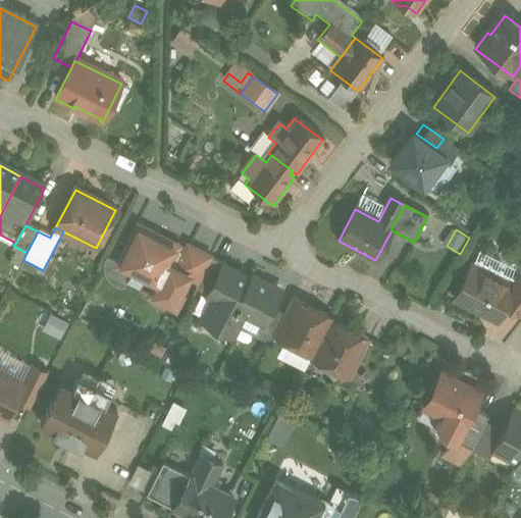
[(138,234),(134,231),(117,265),(132,272),(127,281),(140,288),(143,282),(157,291),(153,297),(173,307),(188,278),(174,272),(177,267),(166,262),(172,250),(139,234),(138,234)]
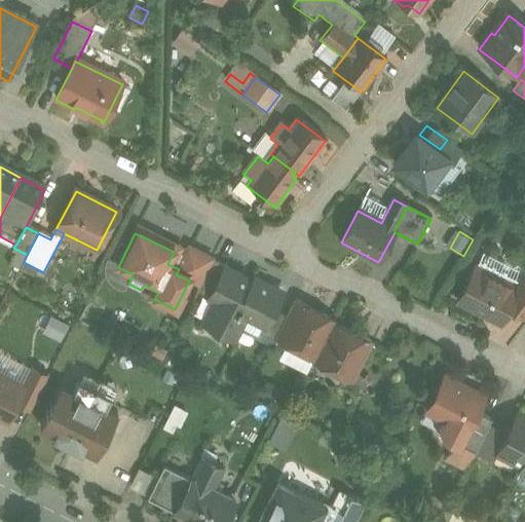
[(91,261),(96,254),(74,243),(71,250),(91,261)]
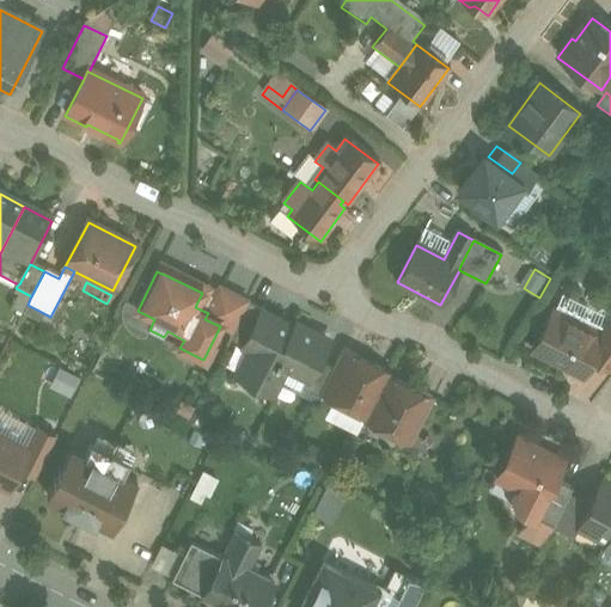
[(248,305),(219,290),(208,313),(205,319),(220,326),(233,332),(248,305)]
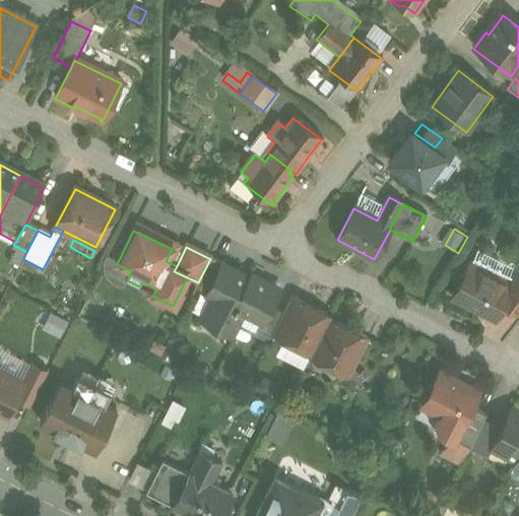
[(468,270),(467,270),(453,300),(495,321),(502,306),(512,287),(510,287),(491,277),(498,262),(477,252),(468,270)]
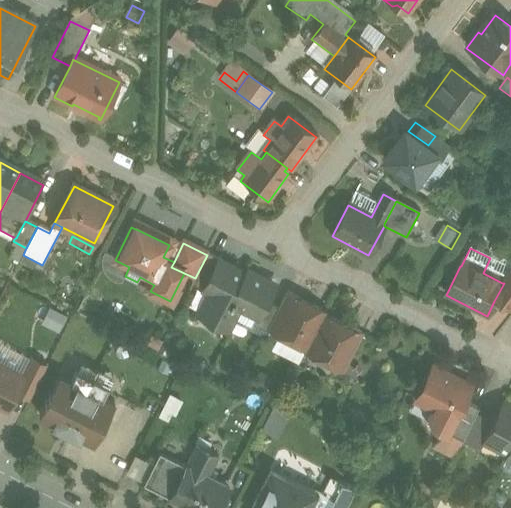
[(219,262),(207,255),(195,278),(207,285),(218,263),(219,262)]
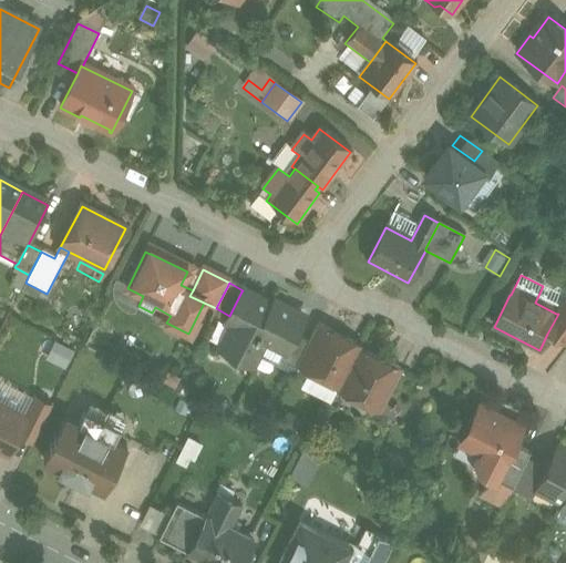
[(242,292),(229,316),(226,324),(238,329),(228,348),(253,360),(249,366),(251,367),(264,343),(284,352),(285,354),(294,337),(302,318),(274,304),(273,307),(242,292)]
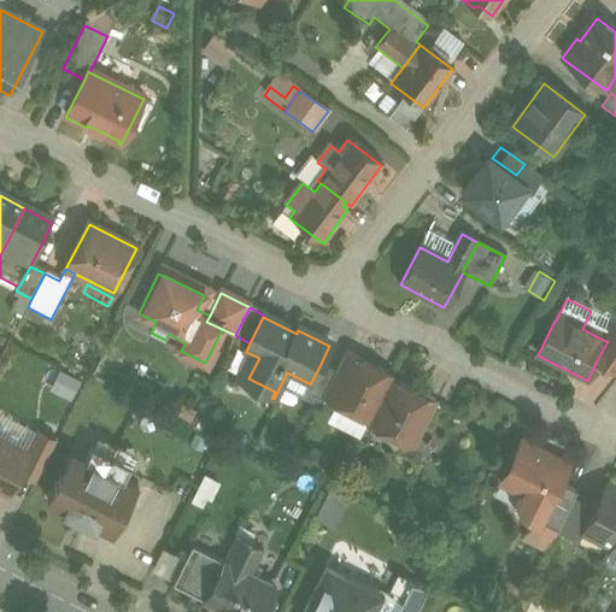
[(615,324),(605,341),(608,341),(596,363),(615,372),(615,324)]
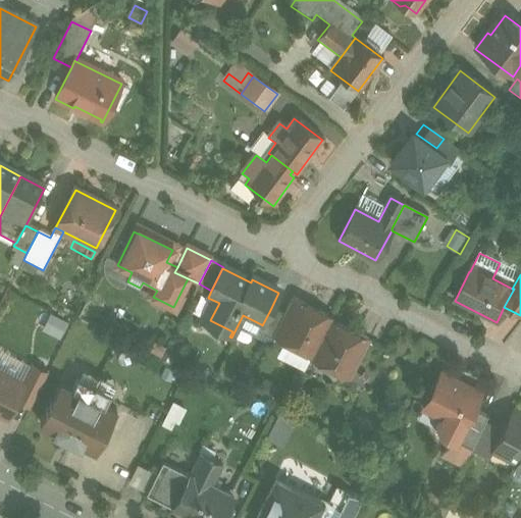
[(304,305),(292,299),(282,316),(275,332),(285,338),(283,343),(312,357),(310,360),(311,360),(331,320),(304,307),(304,305)]
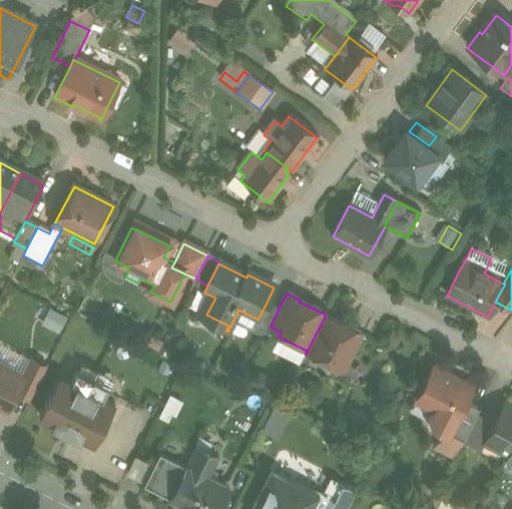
[(278,311),(266,305),(258,320),(257,319),(252,328),(267,335),(271,327),(278,311)]
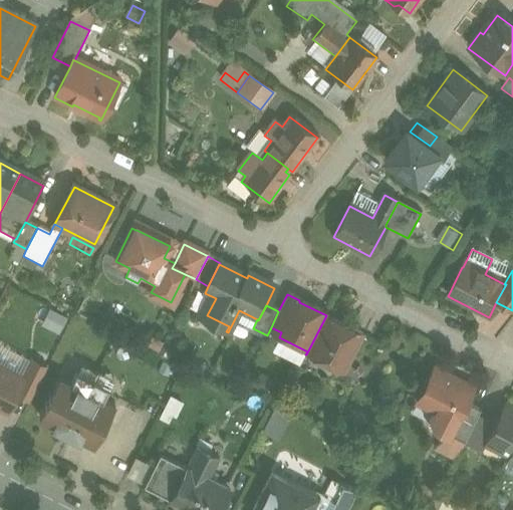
[(54,311),(46,327),(64,336),(72,319),(54,311)]
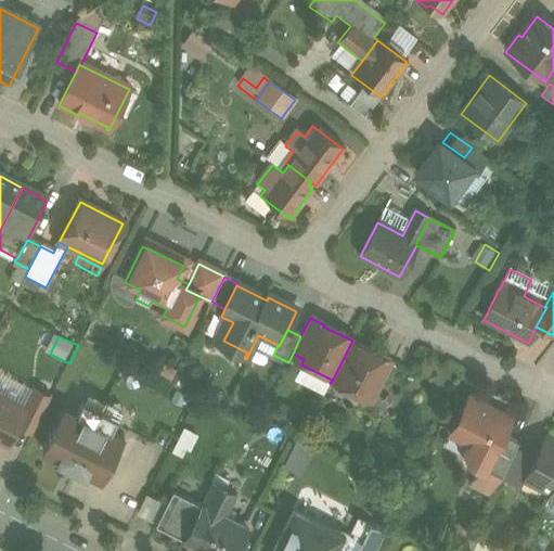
[(379,358),(351,344),(352,341),(331,383),(361,399),(364,393),(376,399),(394,364),(381,357),(379,358)]
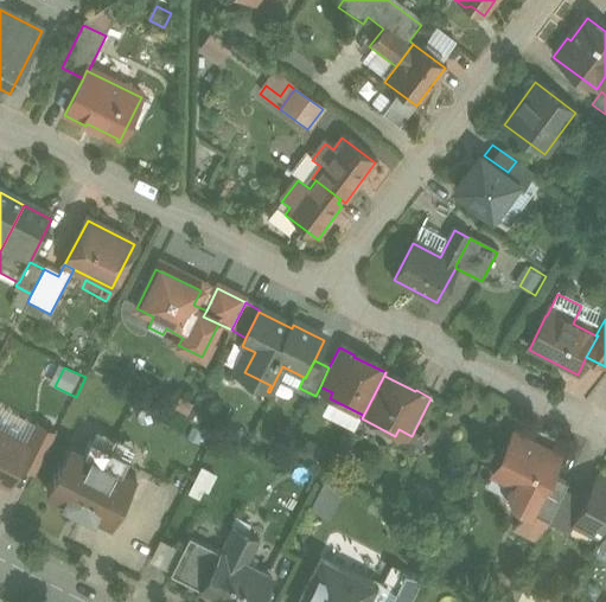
[(55,436),(37,427),(25,449),(26,450),(19,466),(36,474),(55,436)]
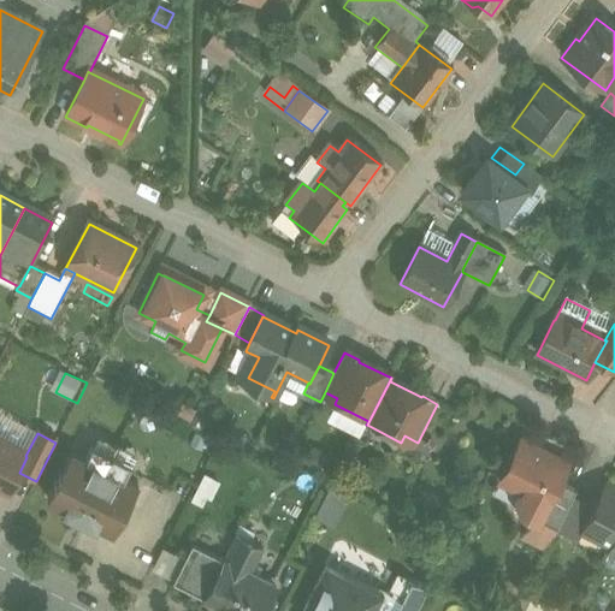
[(0,488),(9,492),(19,473),(27,457),(25,456),(0,443),(0,488)]
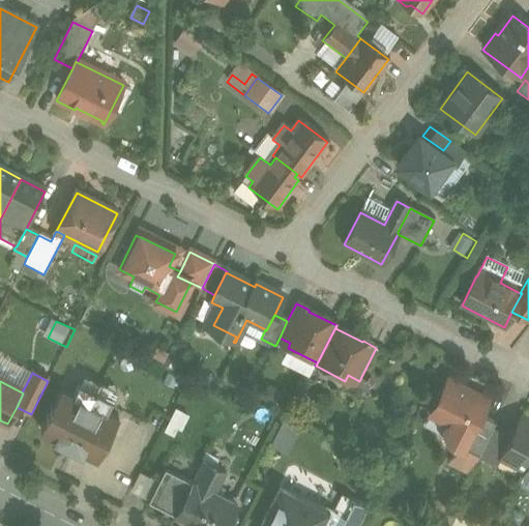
[(488,402),(448,381),(430,416),(447,426),(441,437),(441,441),(443,444),(453,449),(458,447),(457,447),(463,434),(469,437),(479,417),(488,402)]
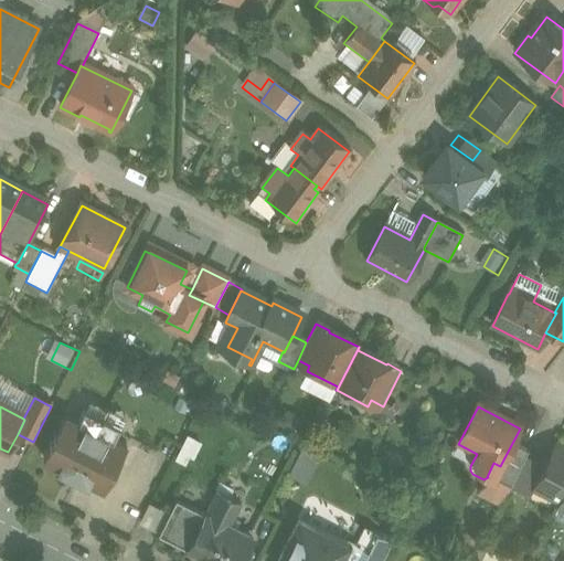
[(64,416),(42,461),(104,491),(126,447),(113,441),(119,427),(84,410),(77,423),(64,416)]
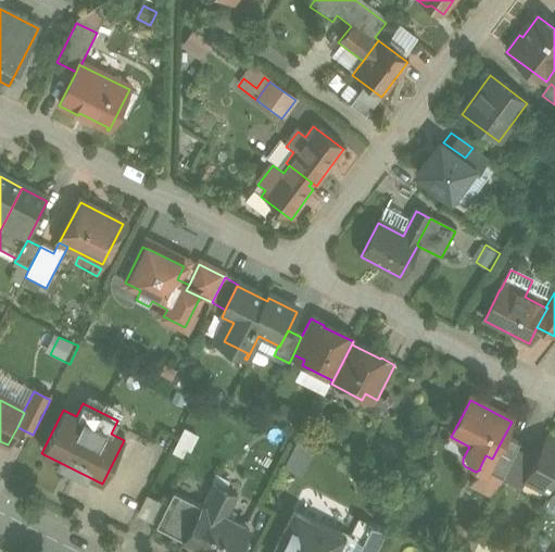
[(503,438),(492,459),(486,455),(479,469),(480,469),(503,481),(505,477),(504,476),(517,451),(518,451),(520,447),(503,438)]
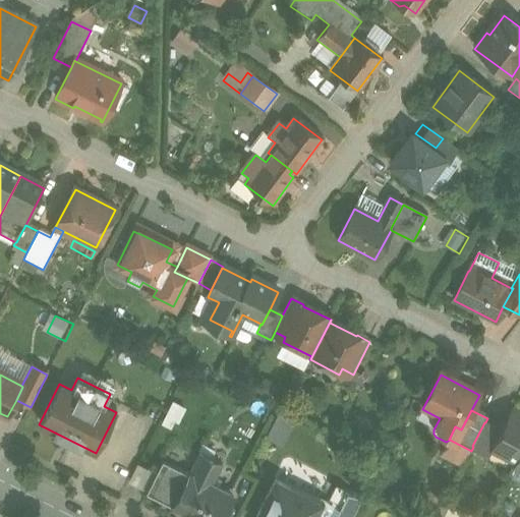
[(501,431),(490,452),(492,453),(515,464),(514,467),(519,470),(519,414),(512,410),(501,431)]
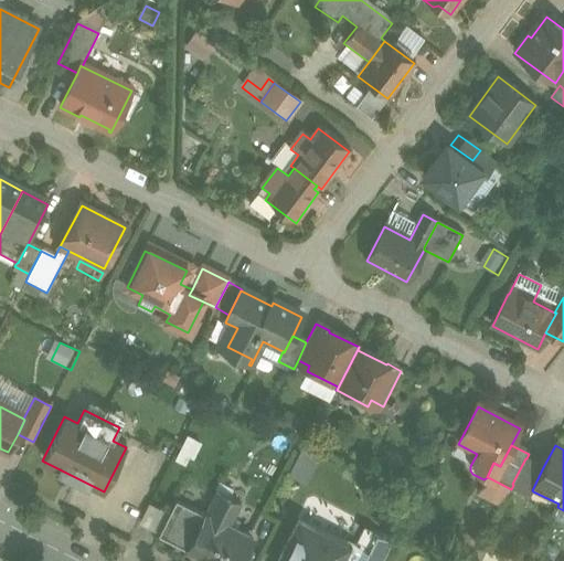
[(316,488),(328,455),(307,446),(294,479),(316,488)]
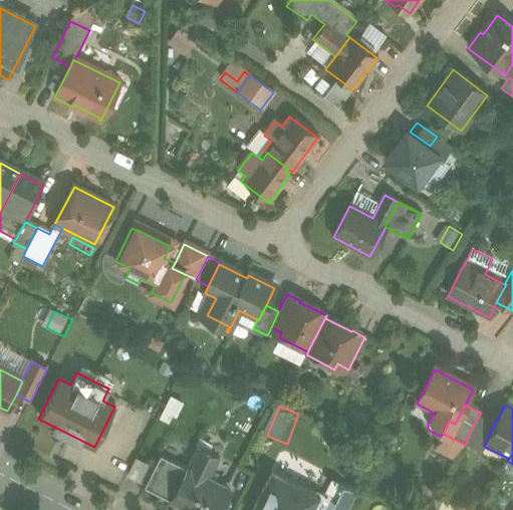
[(385,425),(369,416),(363,427),(378,435),(385,425)]
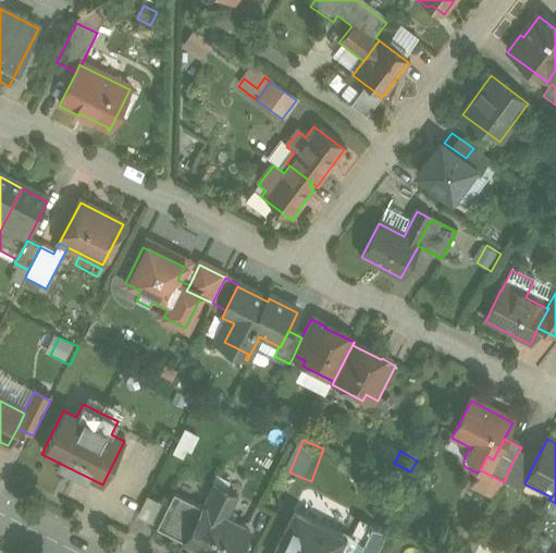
[(519,452),(518,452),(505,477),(506,478),(524,487),(526,484),(524,483),(535,461),(519,452)]
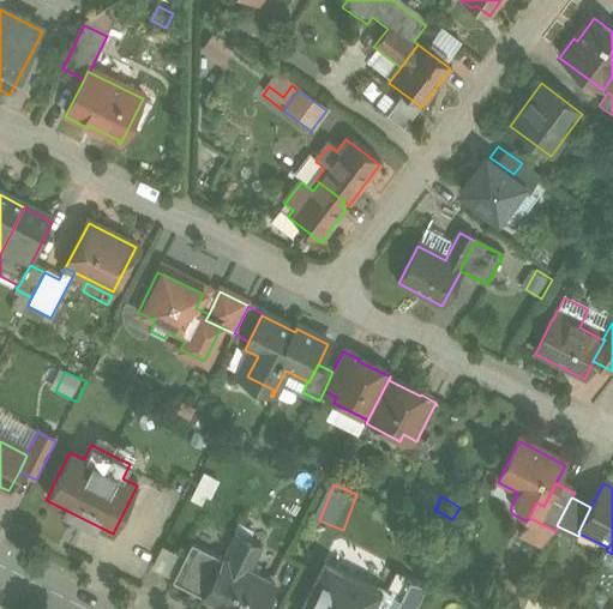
[(235,537),(223,560),(222,560),(191,544),(172,583),(203,598),(202,600),(220,608),(262,608),(274,586),(247,573),(259,550),(260,549),(235,536),(235,537)]
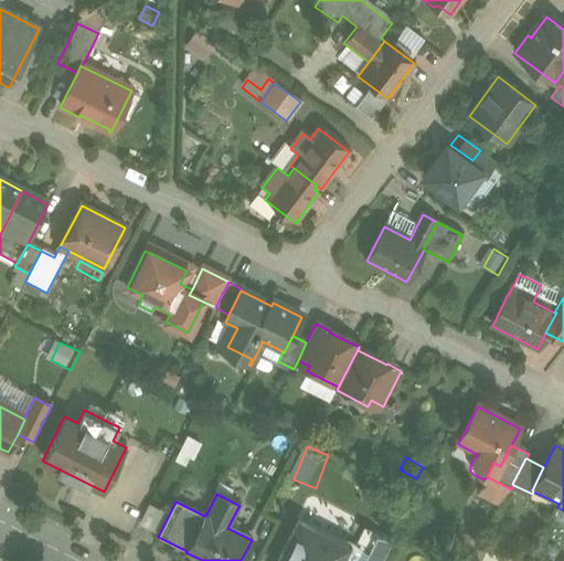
[(298,524),(278,560),(339,560),(347,548),(298,524)]
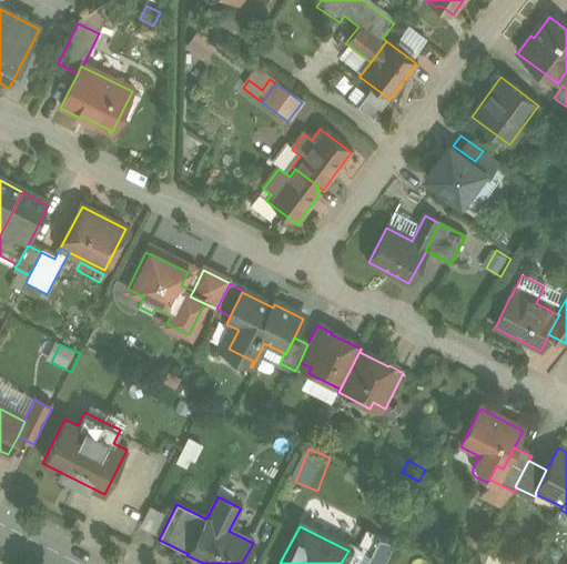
[(375,537),(362,542),(351,563),(385,563),(394,547),(375,537)]
